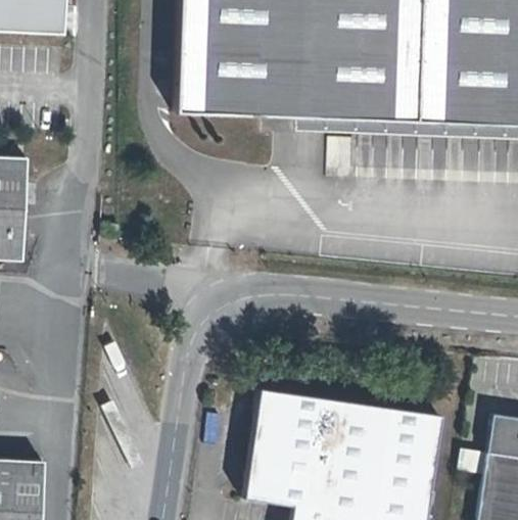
[(0,0),(0,32),(65,36),(67,0),(0,0)]
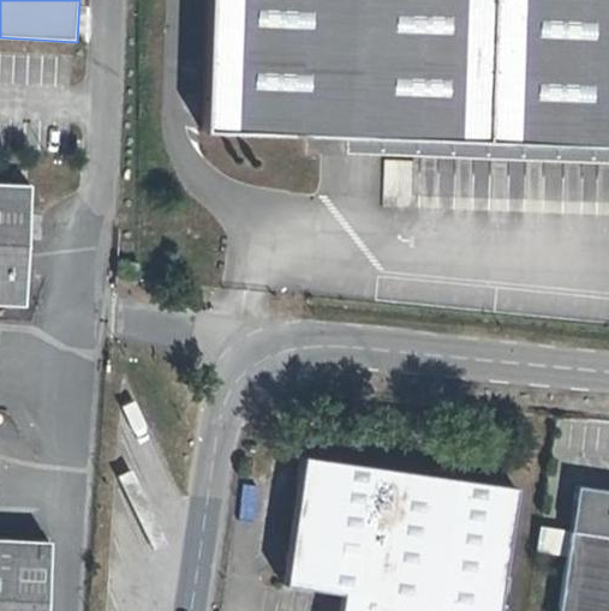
[(608,0),(214,0),(209,133),(608,145),(608,0)]
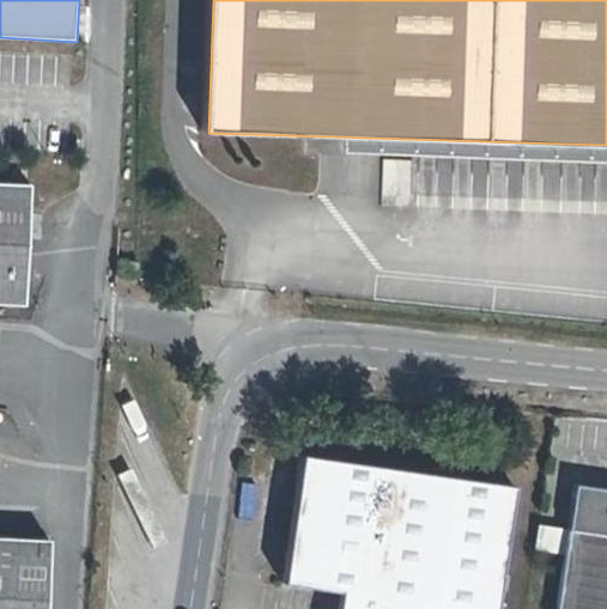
[(0,306),(29,309),(35,187),(0,184),(0,306)]
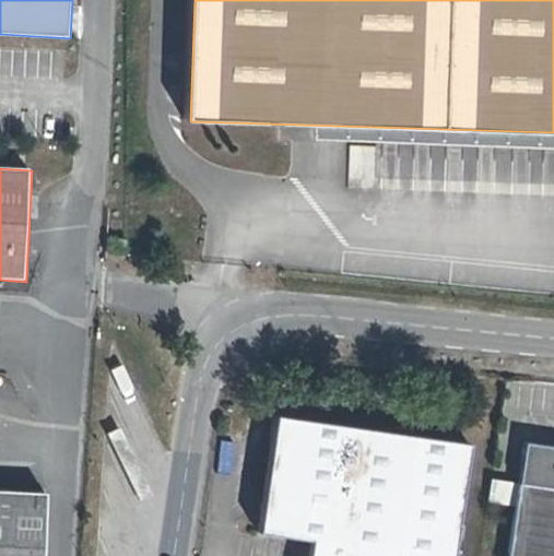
[(130,253),(130,243),(115,243),(115,253),(130,253)]
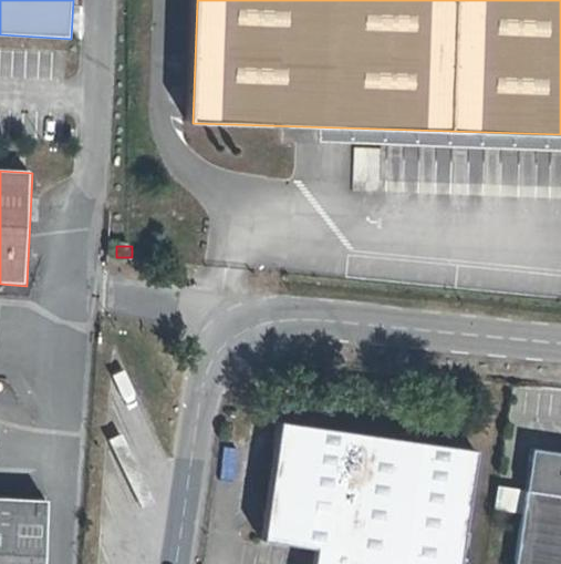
[(460,563),(478,451),(280,422),(263,541),(317,549),(334,551),(332,563),(460,563)]
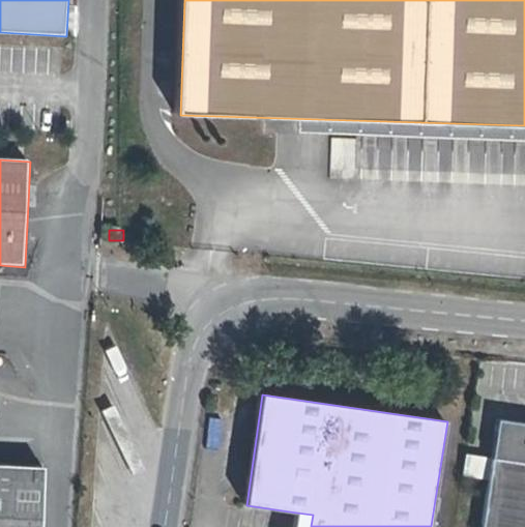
[(524,423),(500,420),(495,460),(469,457),(466,478),(492,481),(485,526),(524,526),(524,423)]
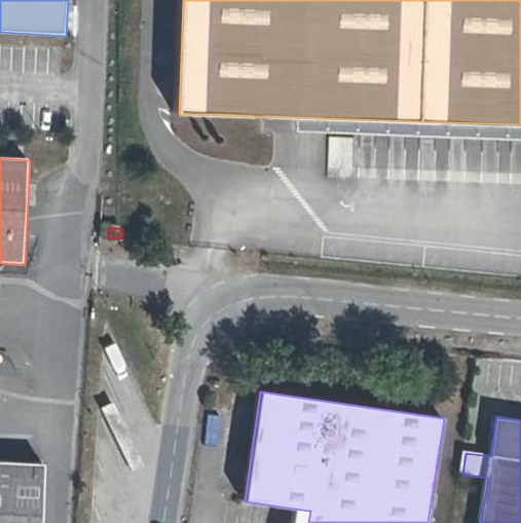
[(41,522),(45,464),(0,461),(0,522),(41,522)]
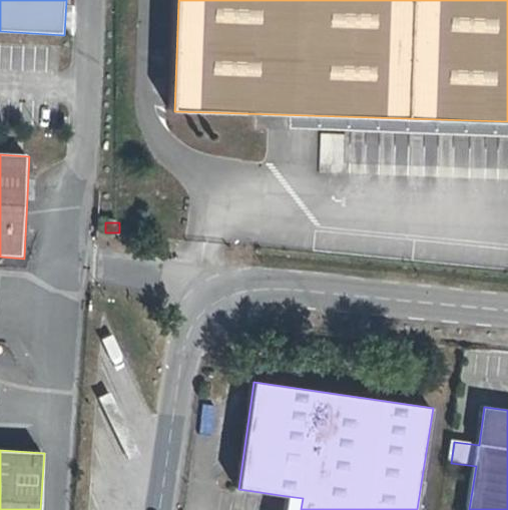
[(301,509),(303,498),(287,496),(285,509),(301,509)]
